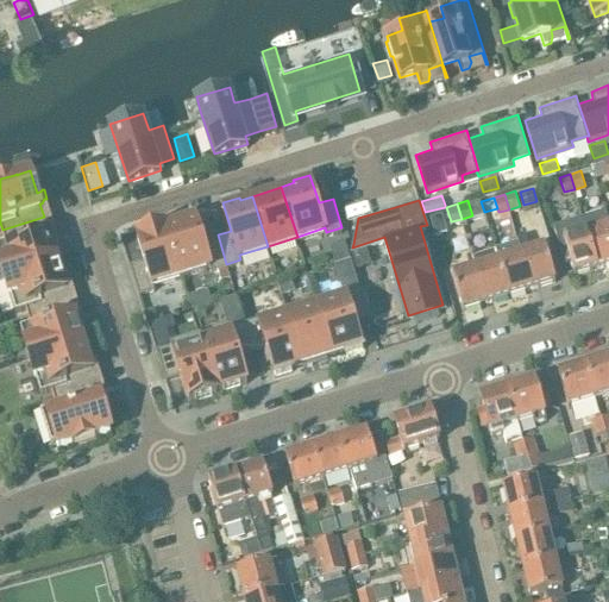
[(608,218),(606,207),(583,213),(598,264),(608,259),(608,218)]
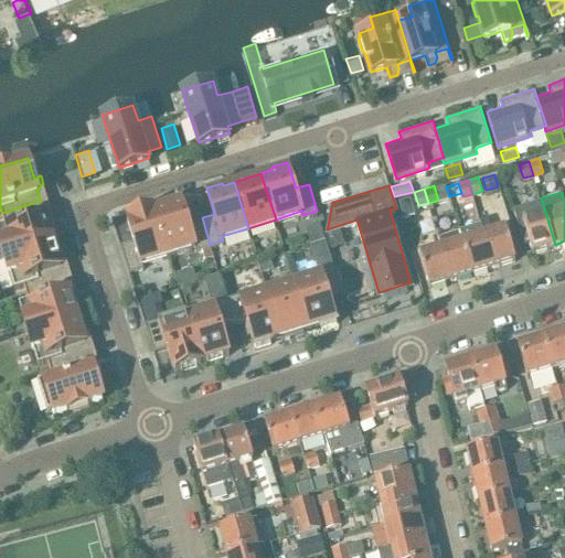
[(415,211),(409,195),(400,199),(404,214),(415,211)]
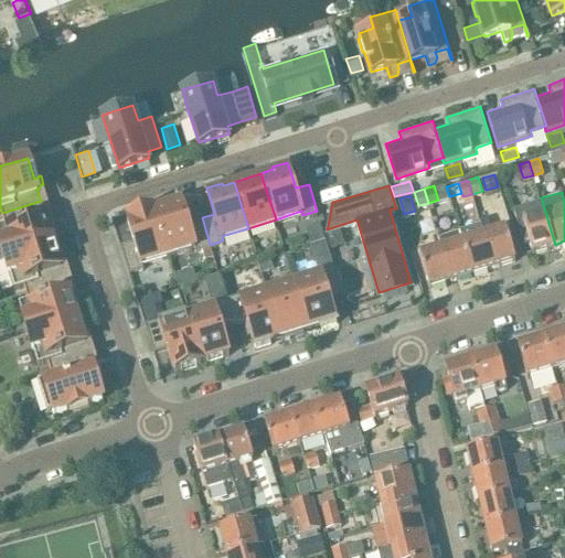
[(541,197),(513,206),(518,222),(523,239),(524,238),(529,237),(533,251),(555,245),(541,197)]
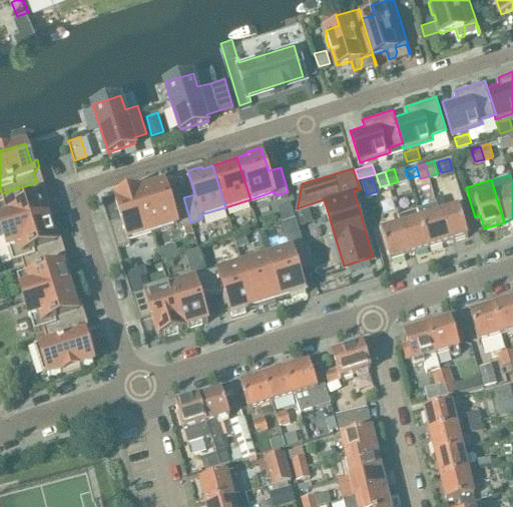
[(165,180),(140,187),(153,229),(177,222),(178,226),(182,224),(190,222),(183,197),(171,200),(165,180)]
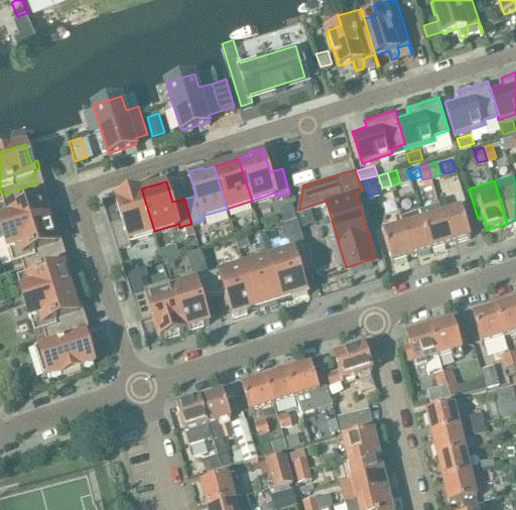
[(4,201),(0,202),(0,219),(4,233),(48,219),(44,206),(50,204),(48,196),(46,197),(41,196),(37,183),(2,195),(4,201)]
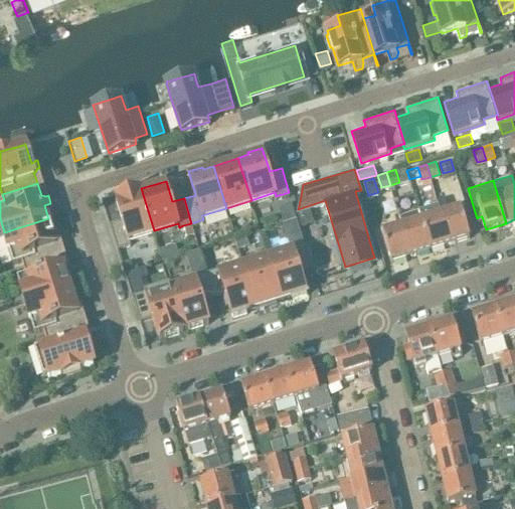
[(154,230),(141,188),(140,189),(140,188),(117,195),(116,196),(122,217),(110,221),(118,246),(131,242),(130,238),(154,230)]
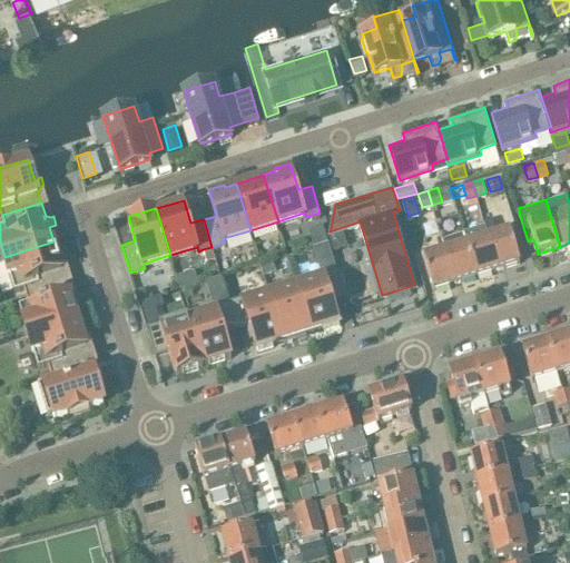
[(488,234),(498,266),(520,259),(509,225),(488,231),(488,234)]
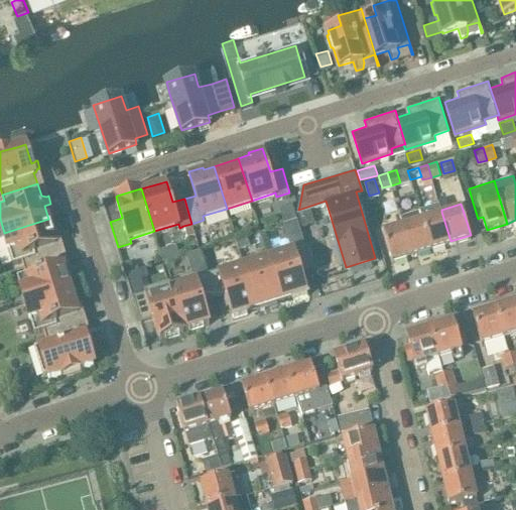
[(441,212),(422,217),(431,247),(450,241),(441,212)]
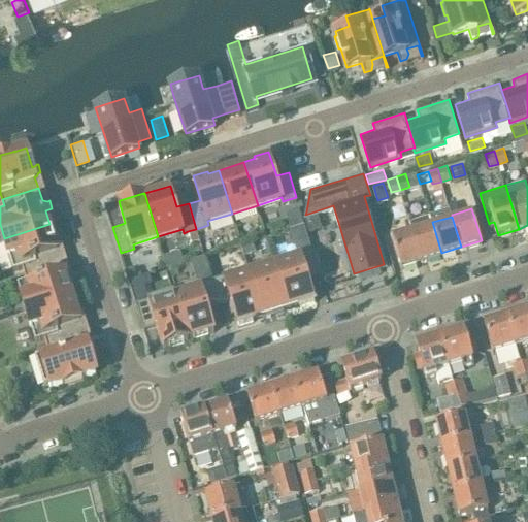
[(432,222),(413,228),(422,259),(441,253),(432,222)]
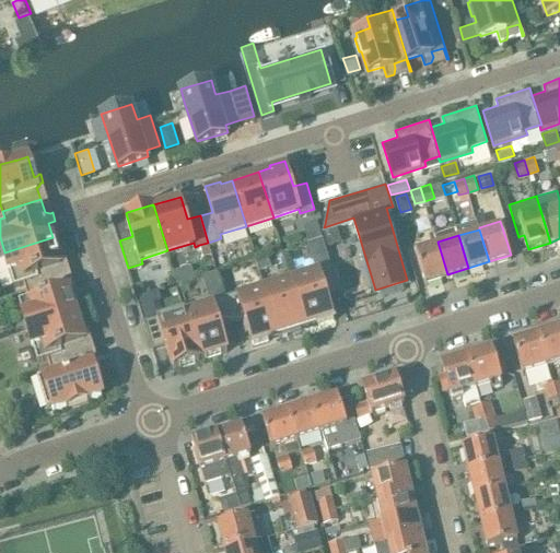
[(53,237),(4,253),(14,283),(24,280),(26,286),(63,274),(60,262),(61,261),(65,258),(67,258),(63,249),(57,250),(53,237)]
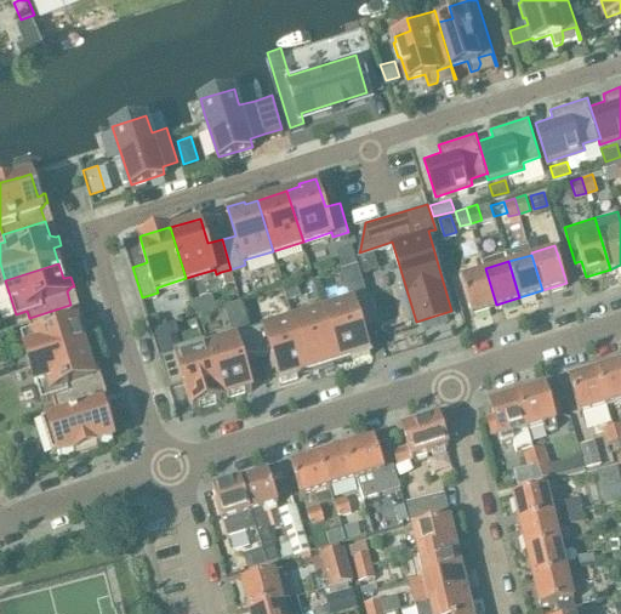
[(309,263),(298,266),(302,278),(313,274),(309,263)]
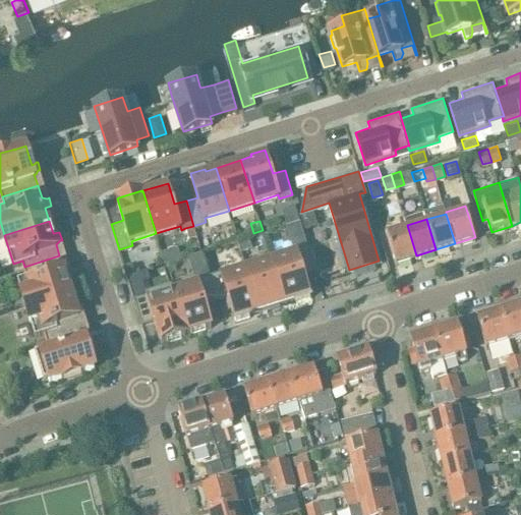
[(407,225),(387,231),(396,262),(416,255),(407,225)]
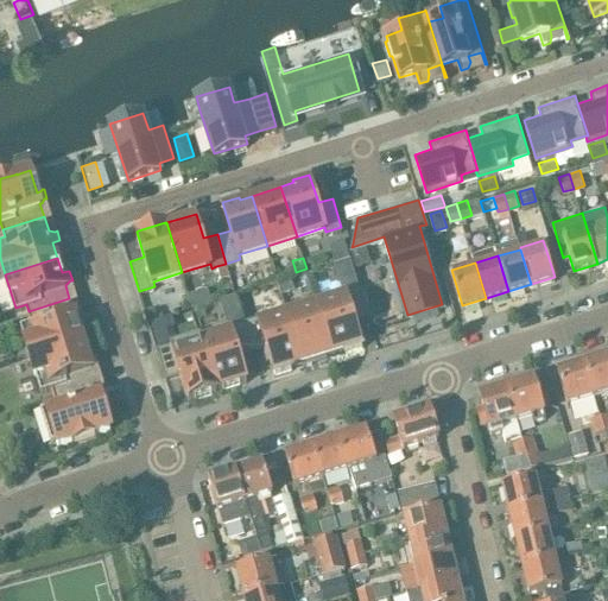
[(226,264),(216,266),(220,276),(229,273),(226,264)]
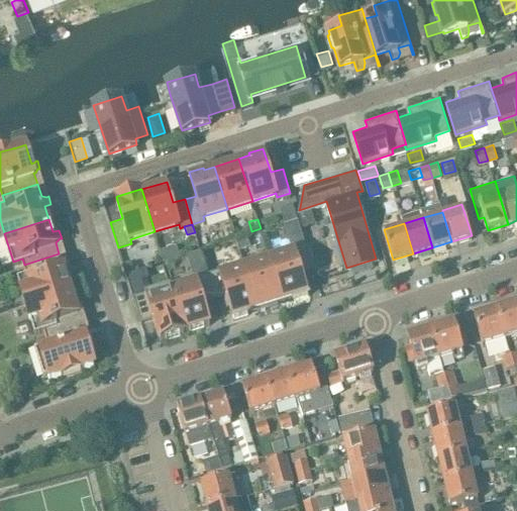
[(246,232),(236,235),(239,246),(245,244),(248,238),(246,232)]
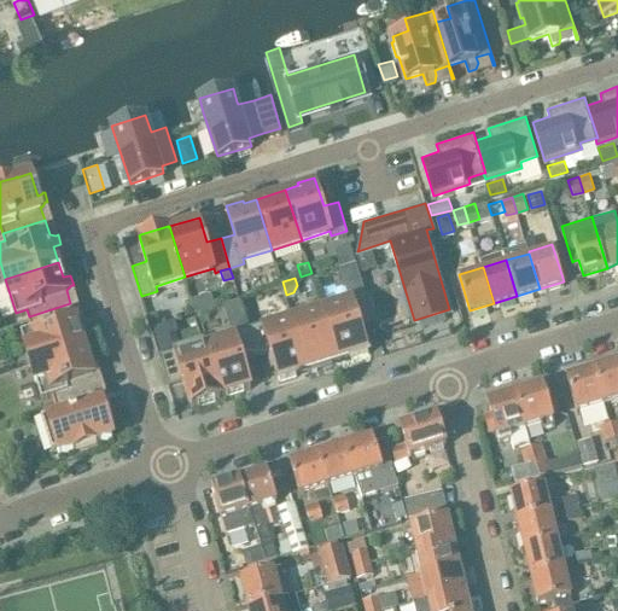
[(350,297),(321,306),(337,356),(350,353),(351,355),(368,350),(360,321),(374,318),(365,287),(349,292),(350,297)]
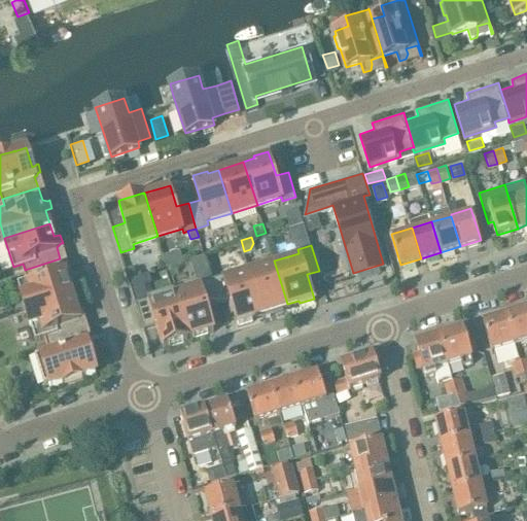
[(180,249),(163,254),(166,264),(182,258),(180,249)]
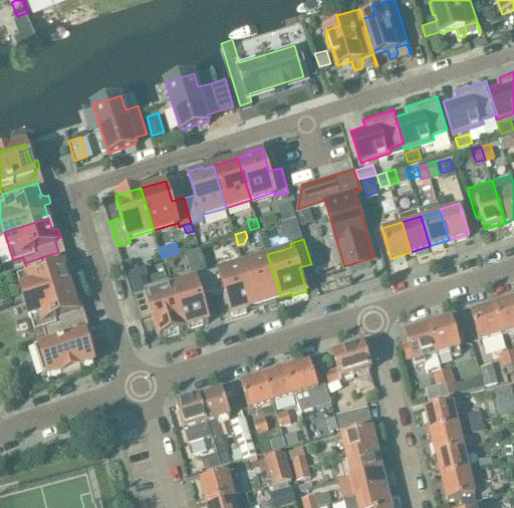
[(26,269),(17,272),(25,300),(70,286),(66,273),(72,272),(69,264),(68,265),(63,263),(62,264),(58,252),(24,263),(26,269)]
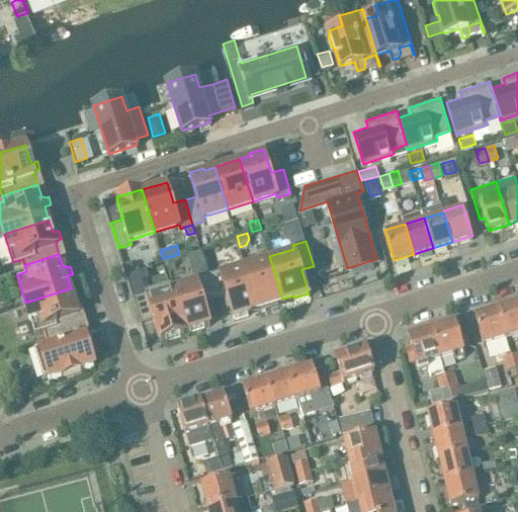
[(269,256),(245,264),(258,307),(282,299),(269,256)]
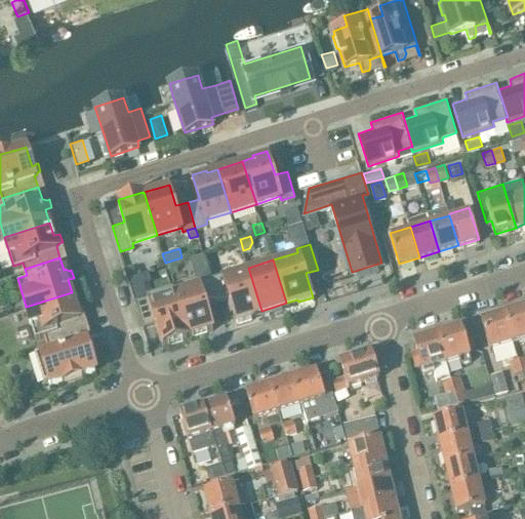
[(223,272),(210,275),(218,301),(230,297),(237,321),(252,317),(251,314),(261,311),(248,268),(224,275),(223,272)]
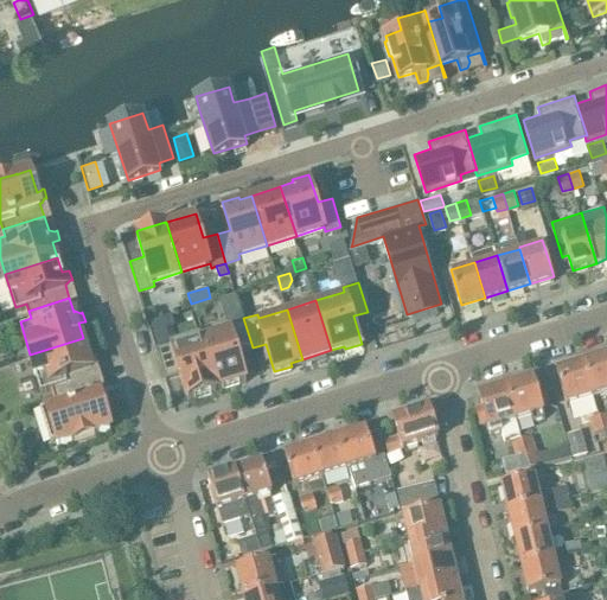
[(230,327),(200,337),(217,387),(247,377),(238,352),(253,348),(243,318),(228,323),(230,327)]
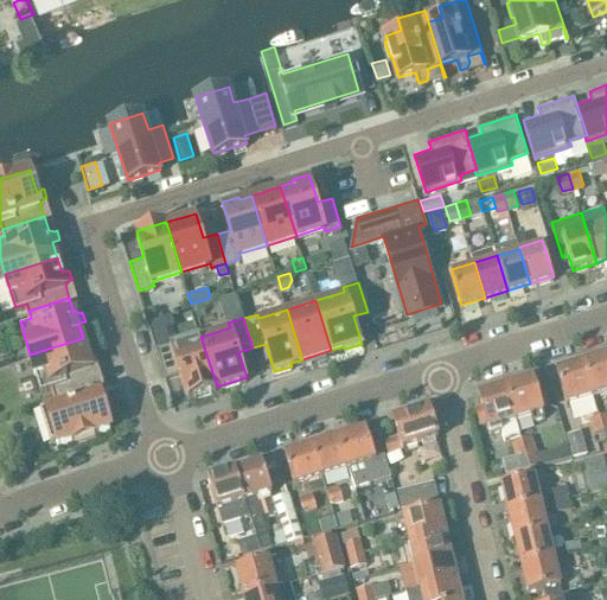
[(216,388),(216,387),(217,387),(200,337),(172,345),(171,340),(157,345),(165,375),(179,370),(187,395),(190,395),(190,396),(216,388)]
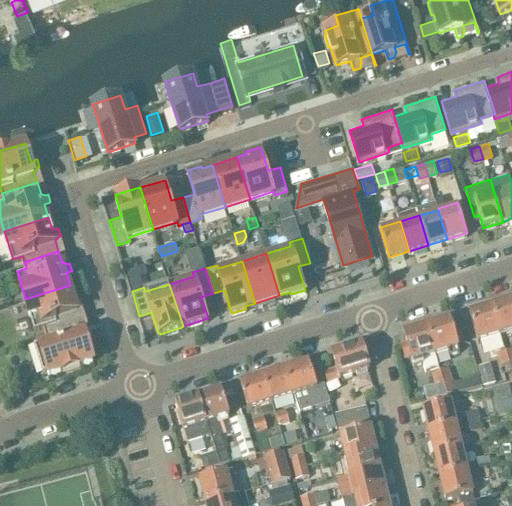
[(70,285),(25,299),(35,327),(43,325),(45,331),(80,320),(76,308),(77,308),(80,305),(82,304),(80,296),(74,298),(70,285)]
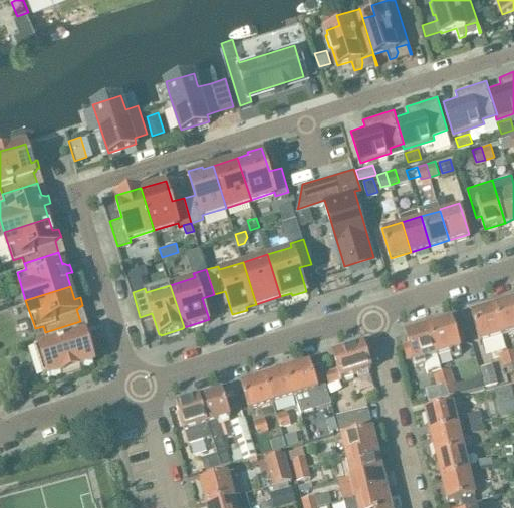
[(513,296),(494,303),(503,333),(513,329),(513,296)]
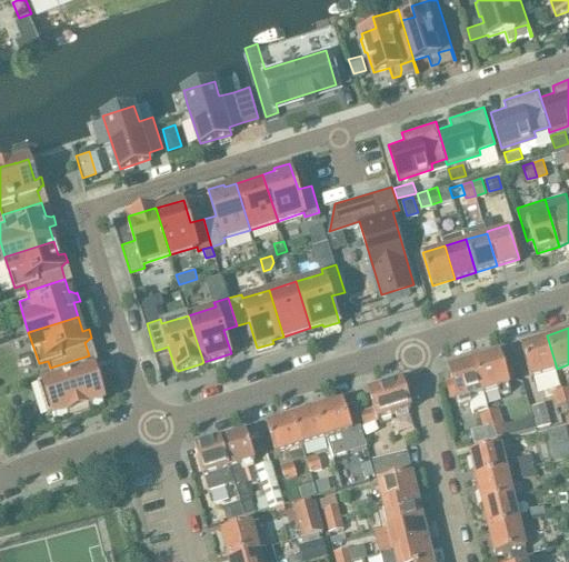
[(533,375),(557,369),(547,335),(523,342),(533,375)]
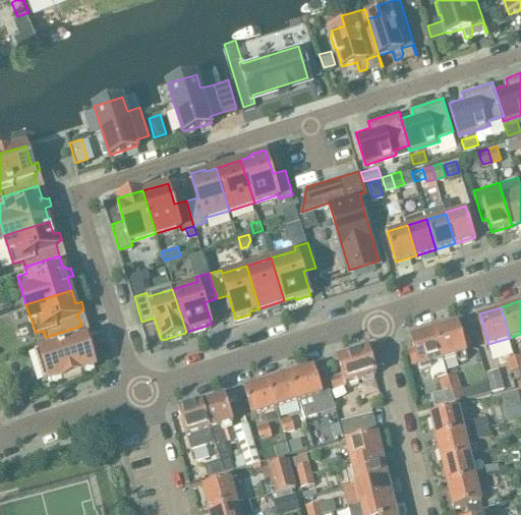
[(458,321),(436,328),(445,359),(459,355),(460,358),(469,356),(466,346),(471,344),(467,332),(462,333),(458,321)]
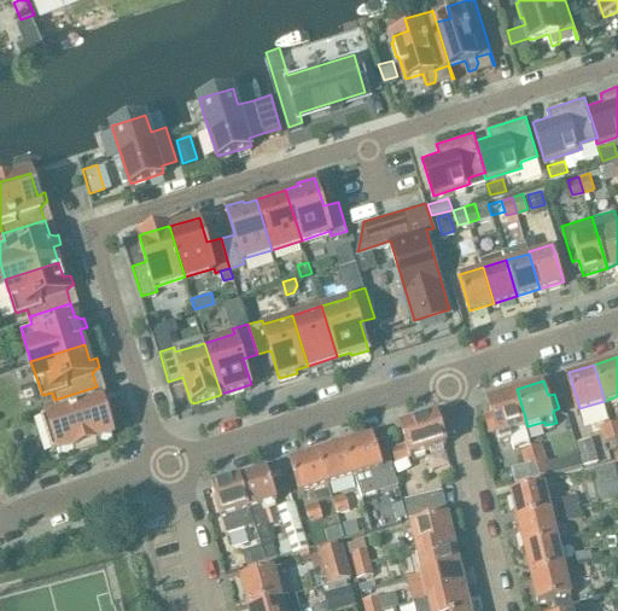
[(57,407),(46,411),(59,449),(73,446),(73,447),(83,443),(98,438),(98,437),(112,434),(105,412),(112,409),(110,400),(108,401),(101,400),(97,387),(54,400),(57,407)]
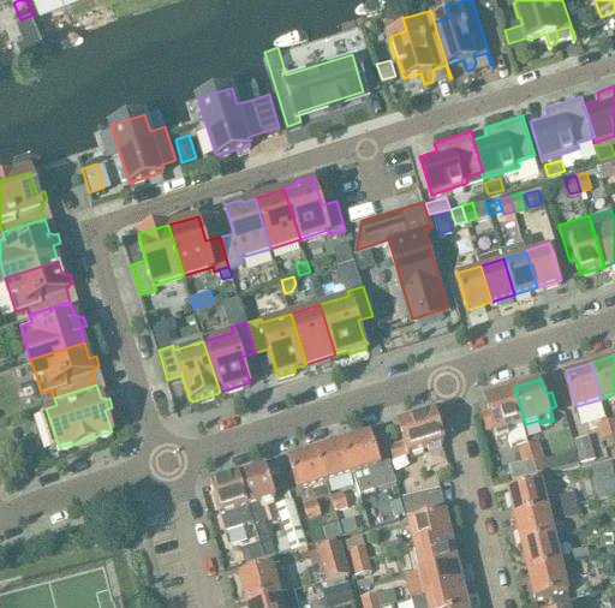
[(525,424),(514,387),(487,395),(491,410),(484,412),(489,428),(496,425),(500,437),(508,435),(511,442),(526,437),(521,425),(525,424)]
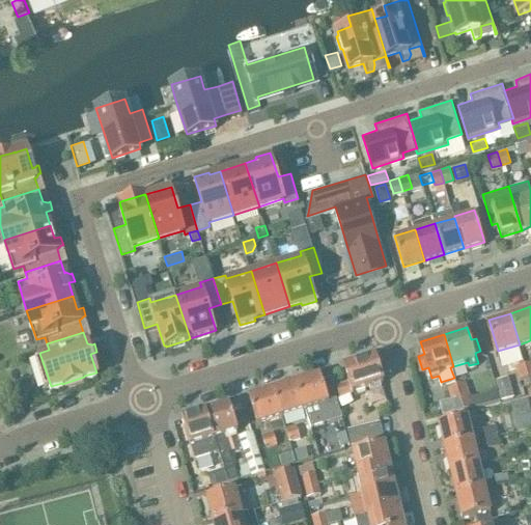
[(384,380),(374,355),(344,365),(350,381),(338,384),(341,393),(384,380)]
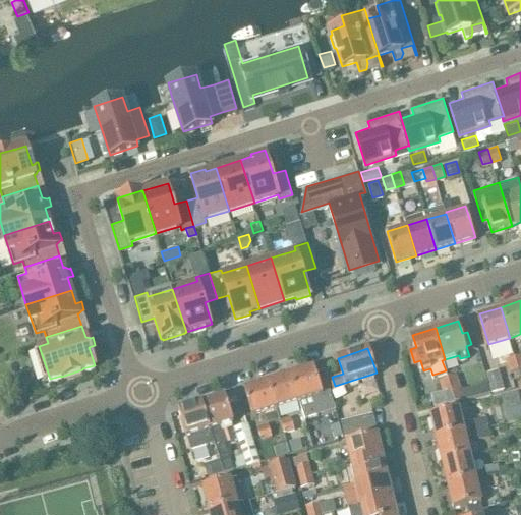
[(514,354),(505,357),(509,369),(518,367),(514,354)]
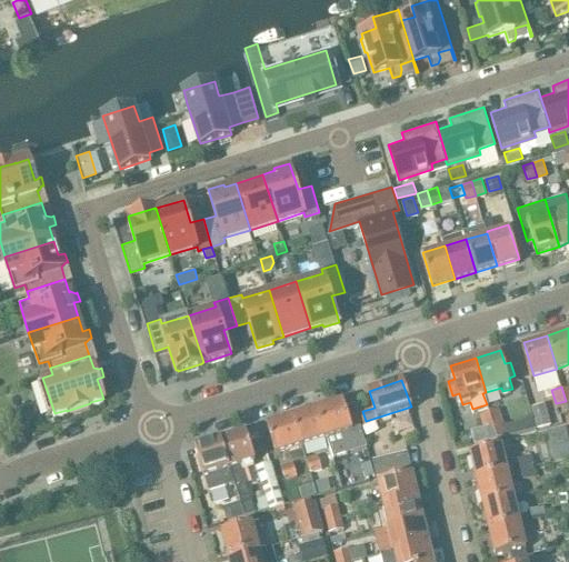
[(345,400),(319,407),(328,437),(333,454),(367,443),(357,411),(349,414),(345,400)]
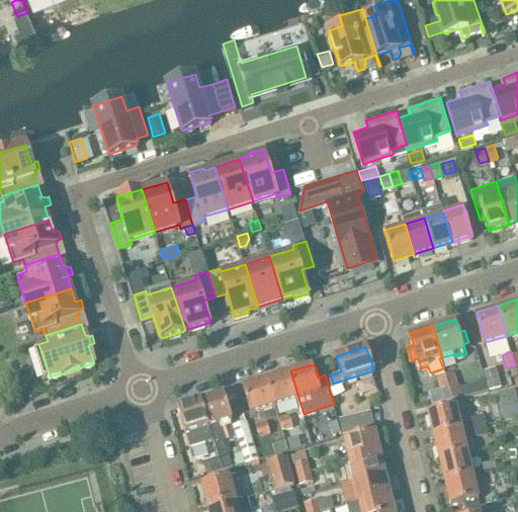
[(501,385),(496,364),(484,367),(489,388),(501,385)]
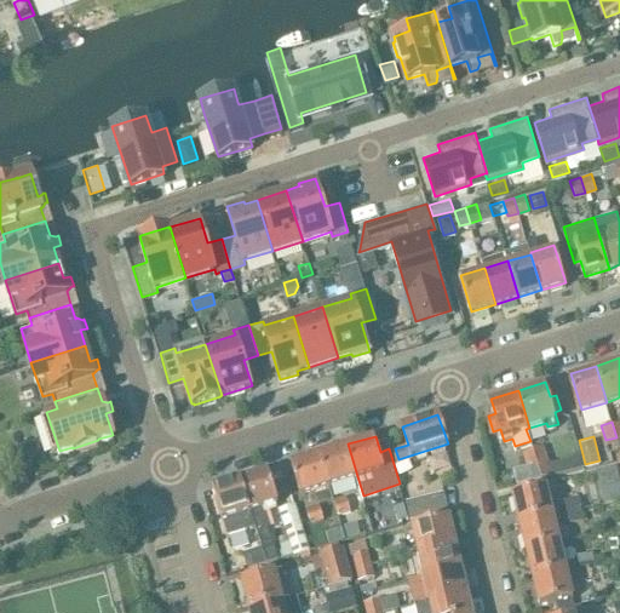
[(331,485),(357,476),(348,444),(321,453),(331,485)]
